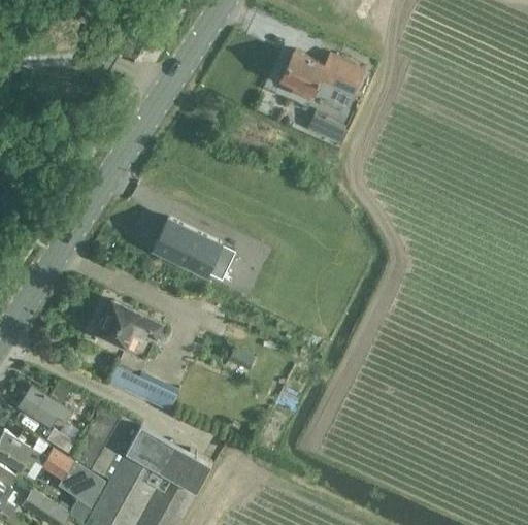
[(344,93),(357,65),(330,53),(325,66),(295,52),(283,79),(300,88),(299,91),(312,97),(320,80),(344,93)]
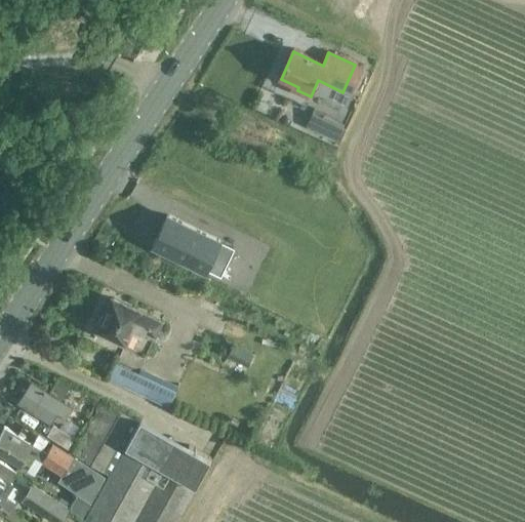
[(305,131),(336,147),(345,128),(313,113),(305,131)]
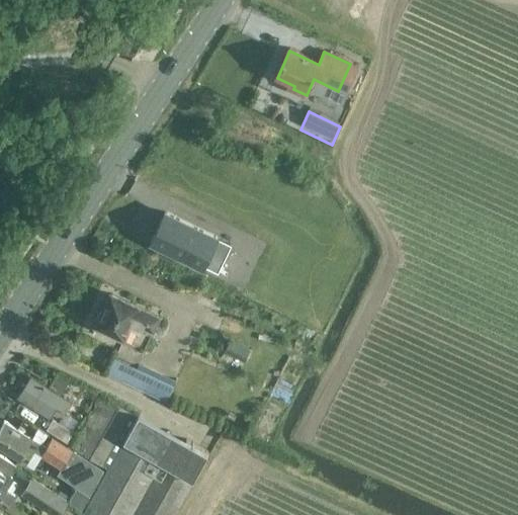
[(164,215),(151,243),(218,275),(231,247),(164,215)]
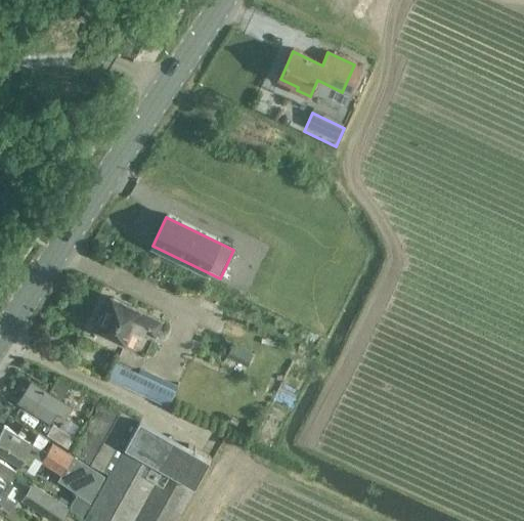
[(97,331),(125,343),(129,332),(141,338),(144,331),(153,334),(158,321),(112,300),(97,331)]
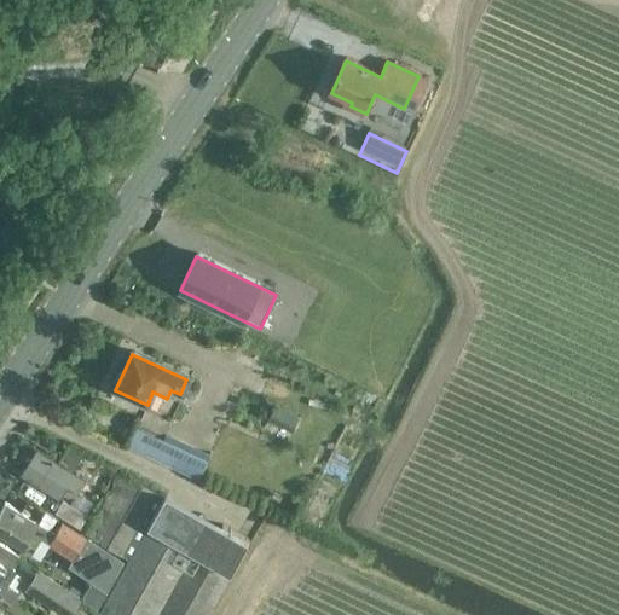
[(285,387),(278,405),(238,386),(213,440),(215,441),(208,459),(166,441),(172,424),(144,412),(138,429),(136,428),(128,446),(149,458),(184,473),(185,470),(209,481),(214,469),(244,482),(246,479),(320,514),(363,422),(285,387)]
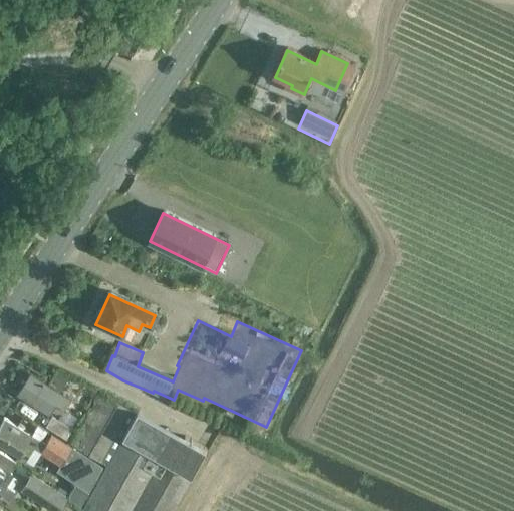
[(57,369),(49,382),(61,391),(70,377),(57,369)]
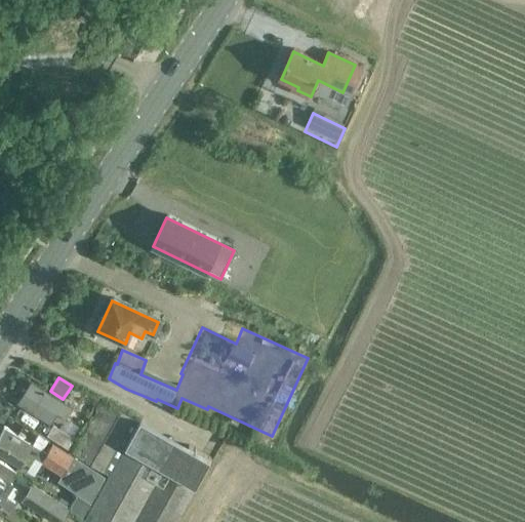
[(17,405),(50,426),(56,416),(64,420),(71,410),(31,385),(17,405)]
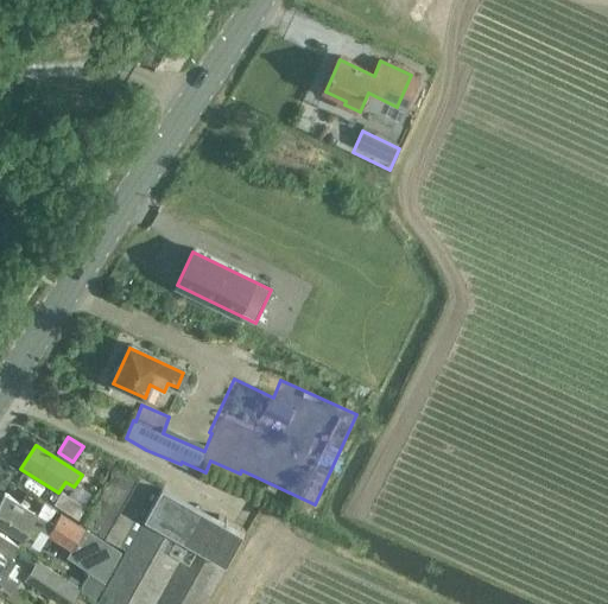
[(125,553),(160,489),(118,465),(82,527),(125,553)]
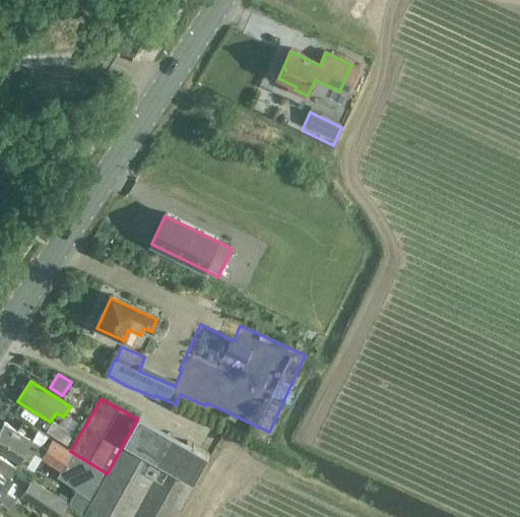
[(176,516),(208,456),(138,416),(137,418),(107,473),(83,516),(176,516)]
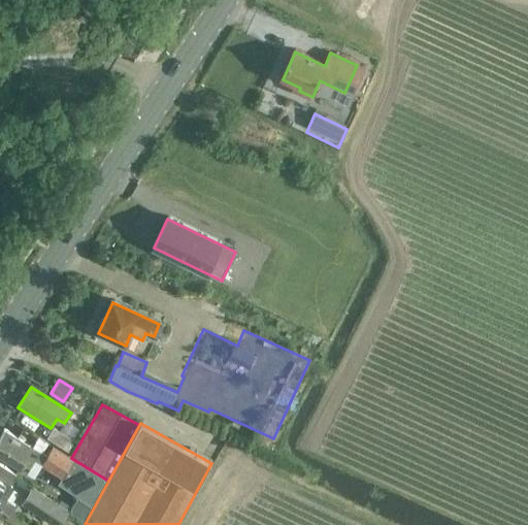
[(74,443),(59,432),(53,428),(46,439),(68,454),(70,450),(74,453),(78,446),(74,443)]
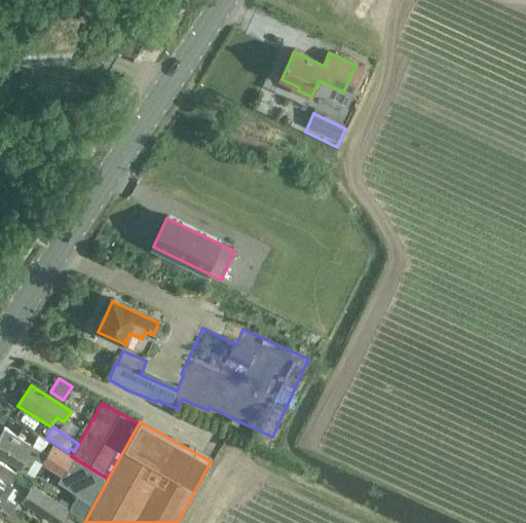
[(52,446),(51,447),(45,443),(39,452),(32,448),(33,447),(2,428),(0,432),(0,456),(27,474),(34,461),(40,465),(61,478),(57,484),(89,506),(106,480),(75,459),(52,446)]
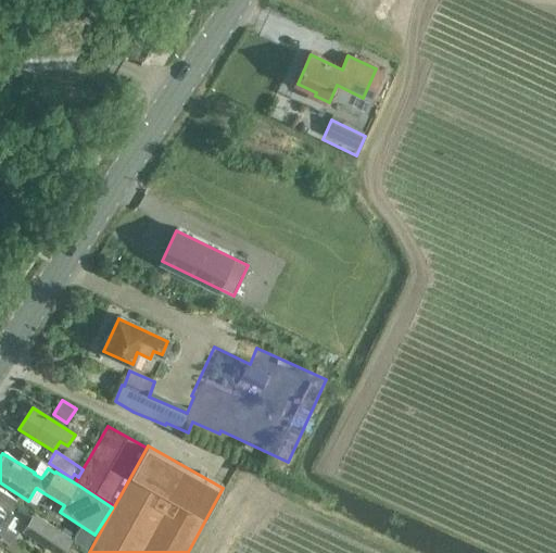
[(11,513),(15,504),(17,502),(14,500),(0,490),(0,539),(9,545),(16,533),(7,527),(14,515),(11,513)]
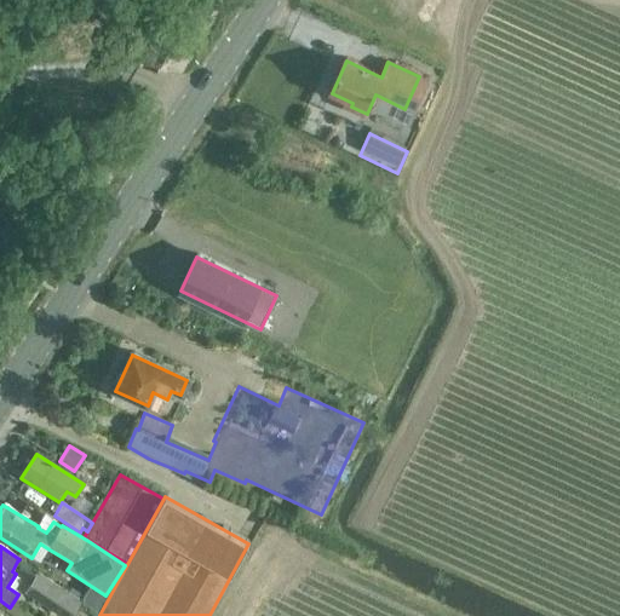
[(72,615),(81,600),(38,575),(27,593),(63,615),(72,615)]
